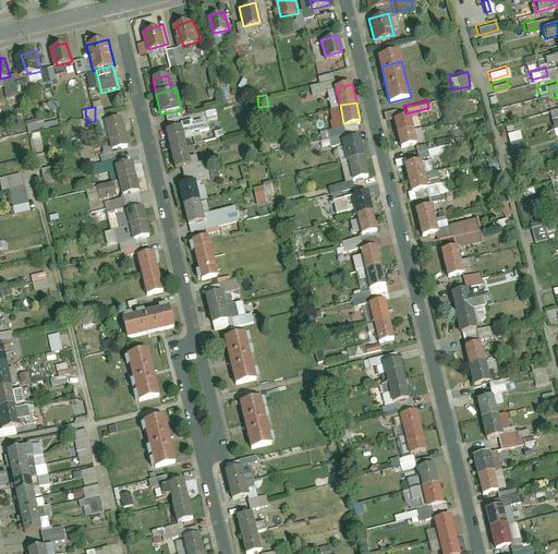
[(208,109),(209,119),(220,118),(219,107),(208,109)]
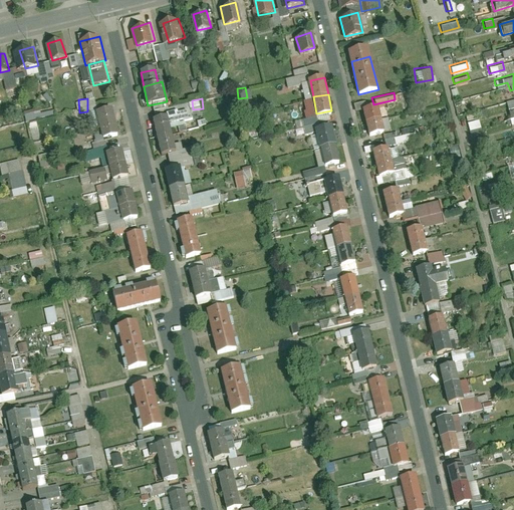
[(41,105),(26,109),(28,118),(43,114),(41,105)]
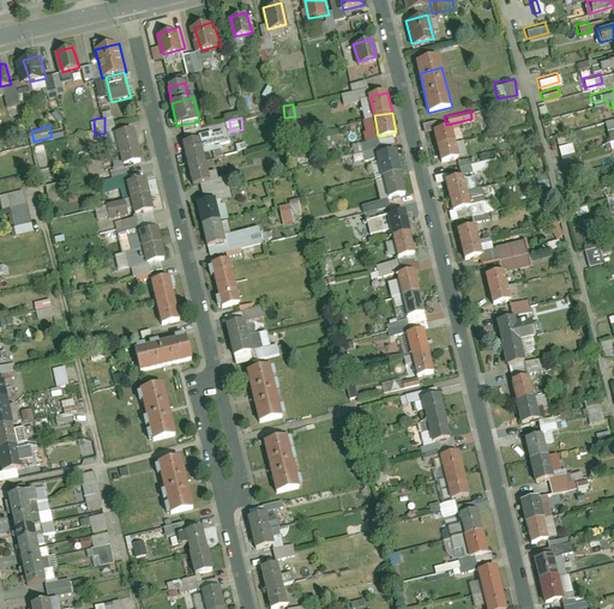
[(434,145),(452,140),(449,127),(431,131),(434,145)]
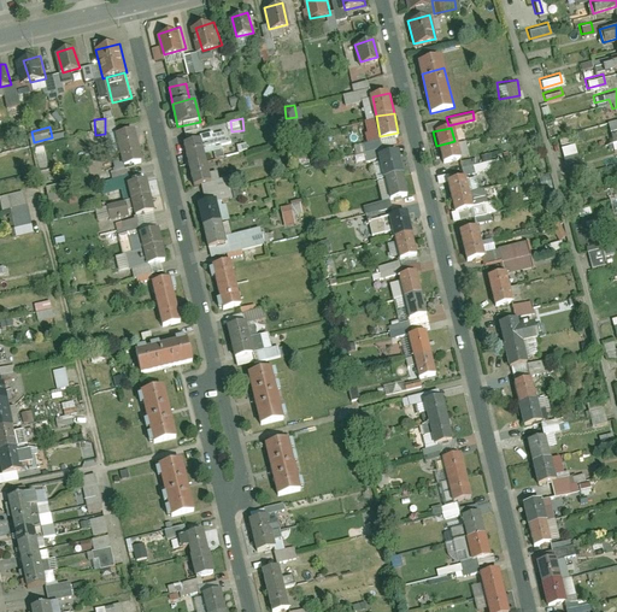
[(119,135),(124,151),(142,146),(139,130),(119,135)]
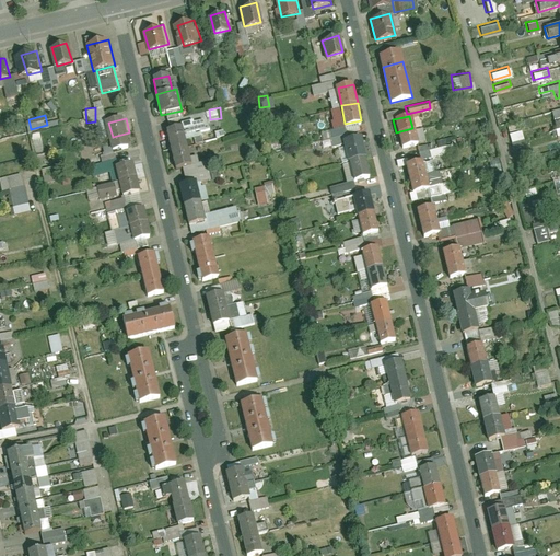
[(165,130),(171,149),(188,145),(184,126),(165,130)]
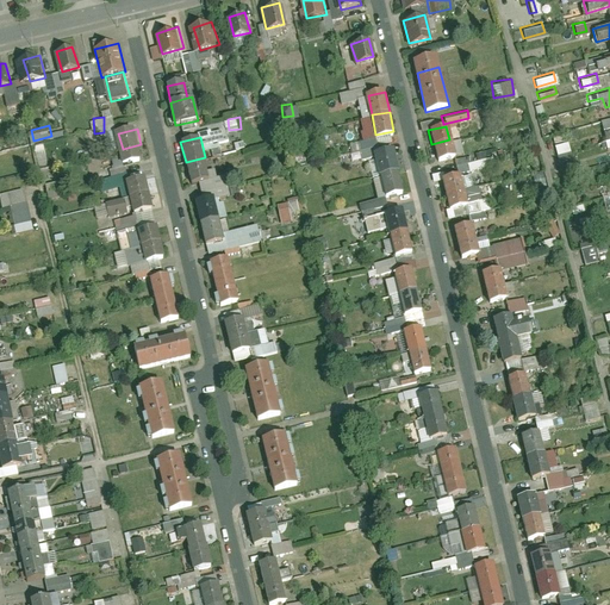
[(434,158),(453,154),(449,139),(431,144),(434,158)]
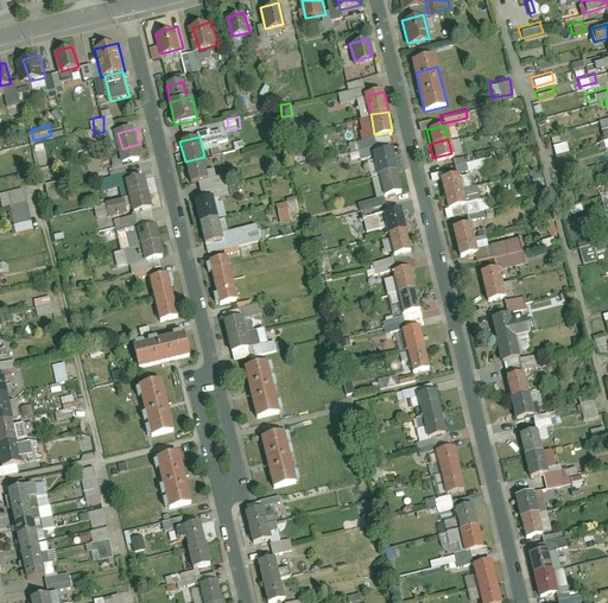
[(550,141),(553,159),(568,157),(565,139),(550,141)]
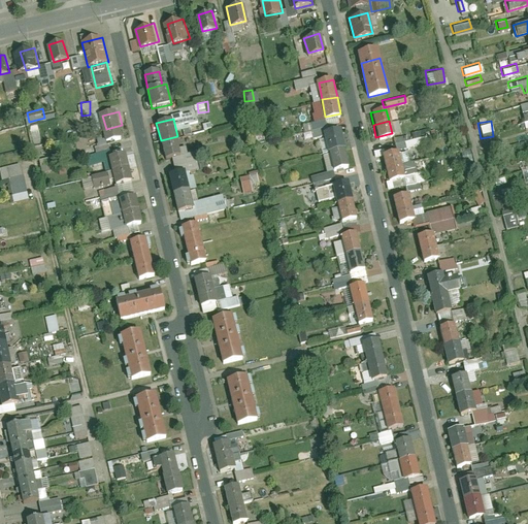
[(106,129),(109,141),(125,138),(122,125),(106,129)]
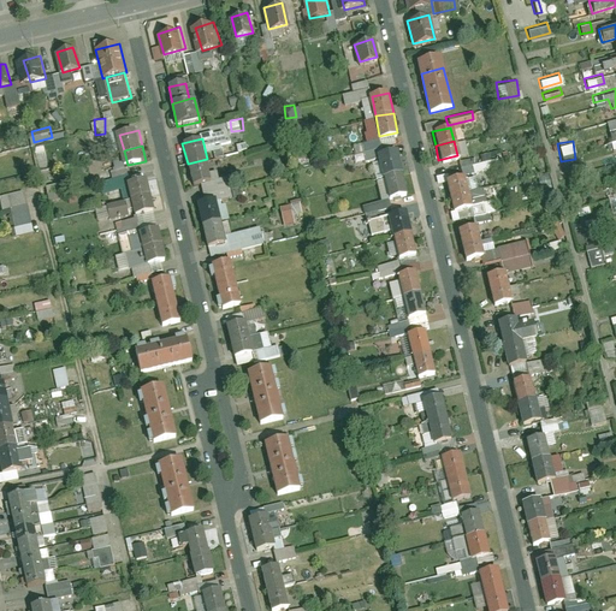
[(403,173),(400,153),(383,156),(386,177),(403,173)]
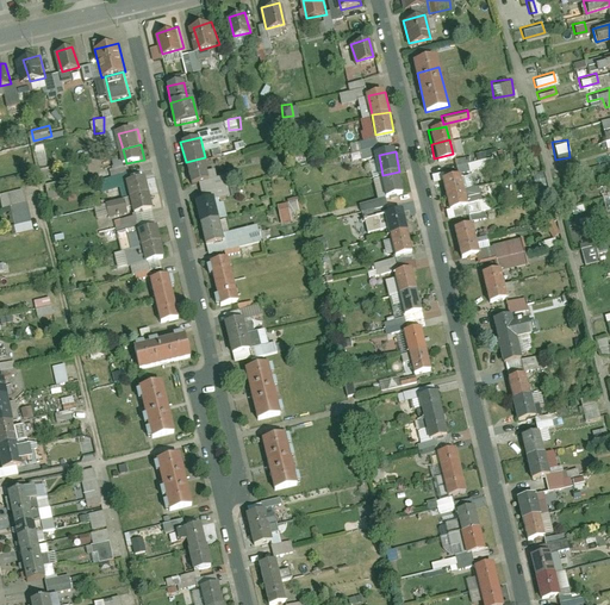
[(470,153),(452,157),(455,172),(492,162),(490,154),(471,160),(470,153)]
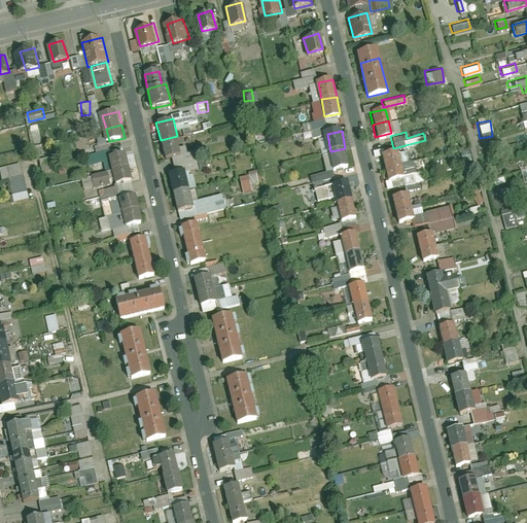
[(161,140),(165,158),(181,154),(177,136),(161,140)]
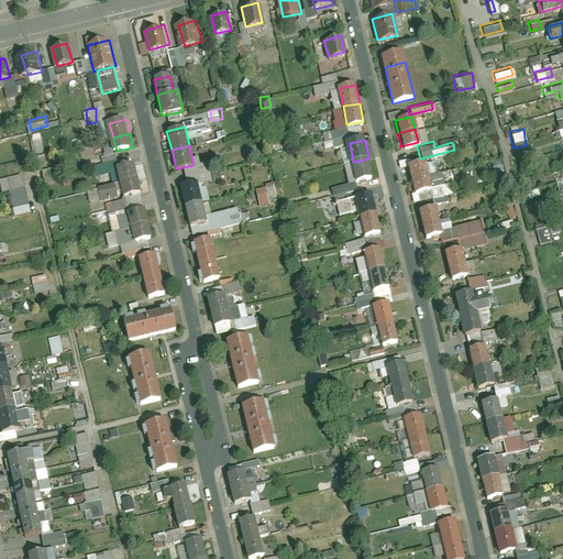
[(372,177),(368,159),(353,162),(356,179),(372,177)]
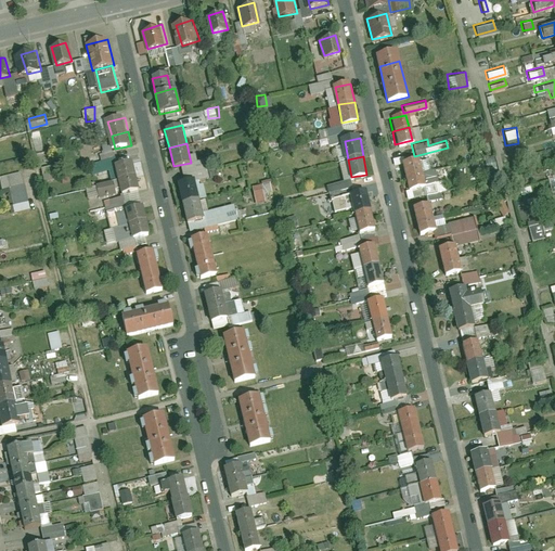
[(401,177),(418,173),(415,161),(398,164),(401,177)]
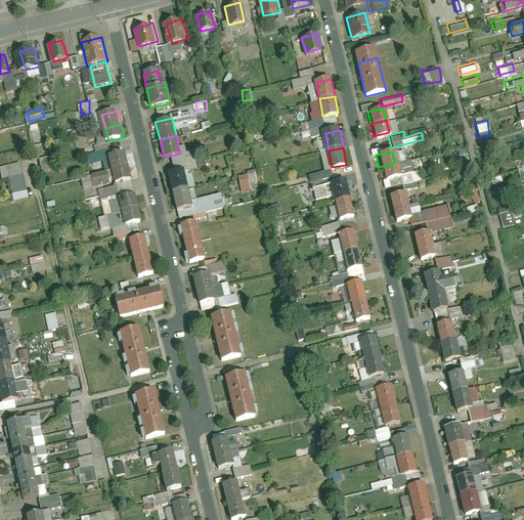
[(110,156),(113,169),(129,165),(126,153),(110,156)]
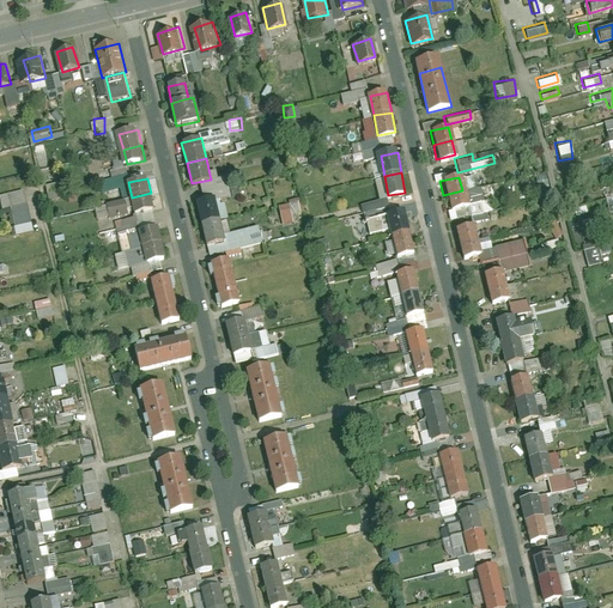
[(447,210),(465,205),(462,190),(443,195),(447,210)]
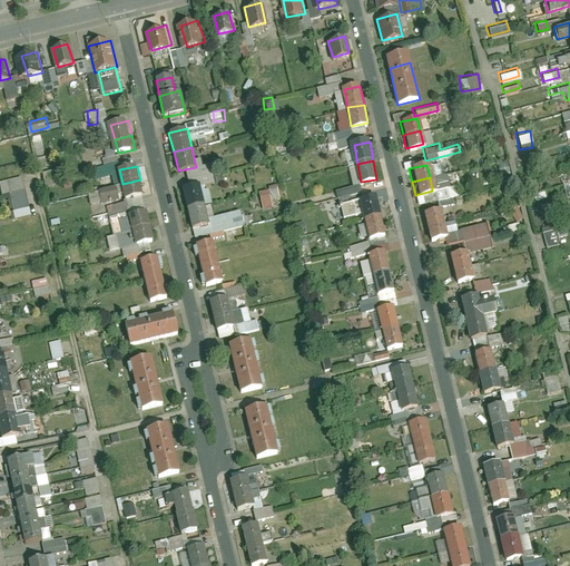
[(123,184),(127,198),(144,194),(140,179),(123,184)]
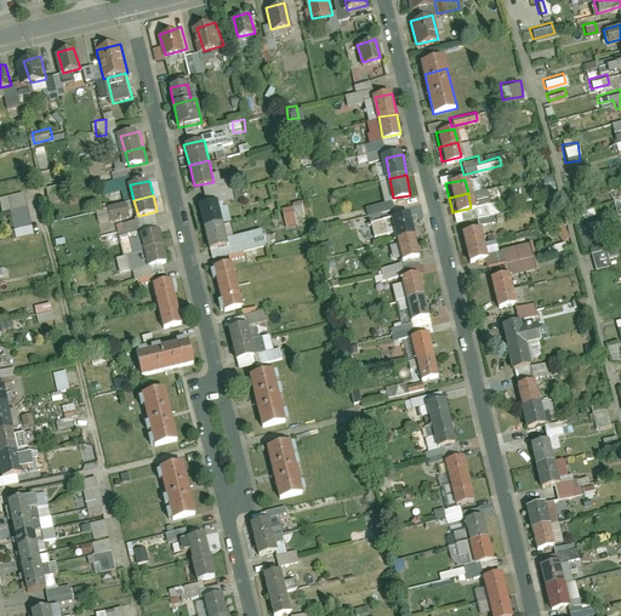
[(298,223),(298,212),(307,212),(306,198),(295,199),(295,204),(285,205),(286,224),(298,223)]
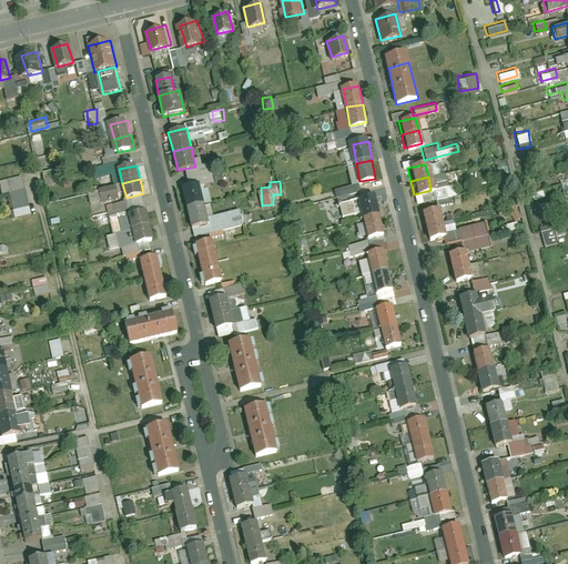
[(181,189),(185,208),(203,203),(199,184),(181,189)]
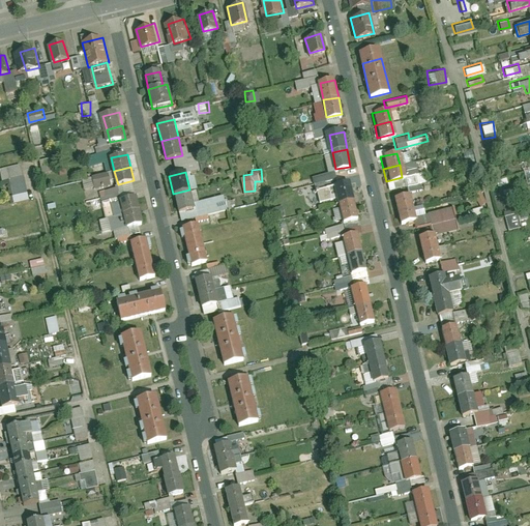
[(354,200),(351,183),(335,185),(339,203),(354,200)]
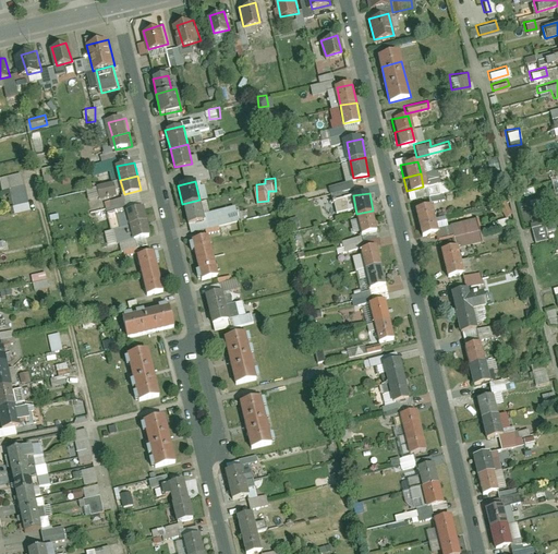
[(182,204),(187,223),(204,219),(199,200),(182,204)]
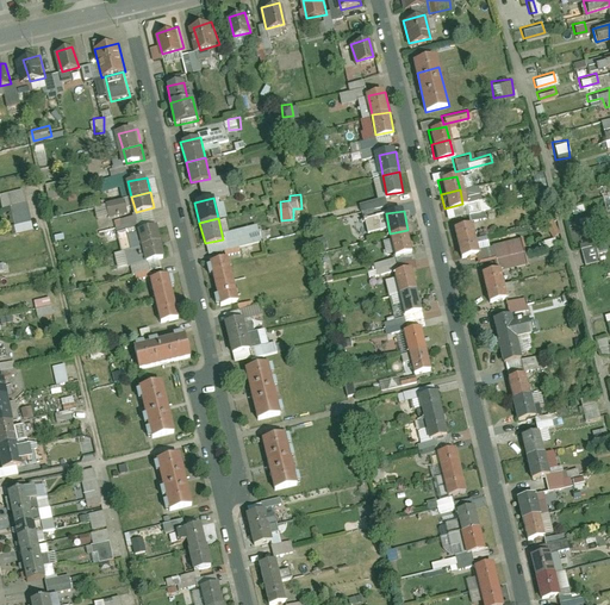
[(31,219),(12,223),(14,234),(33,230),(31,219)]
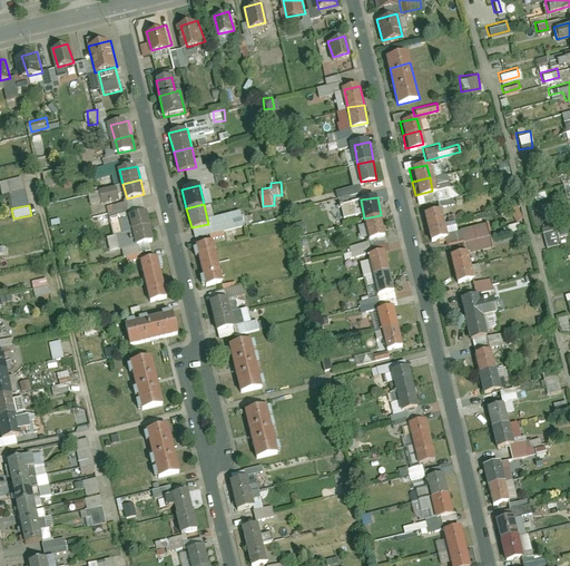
[(513,218),(520,216),(518,205),(511,207),(513,218)]
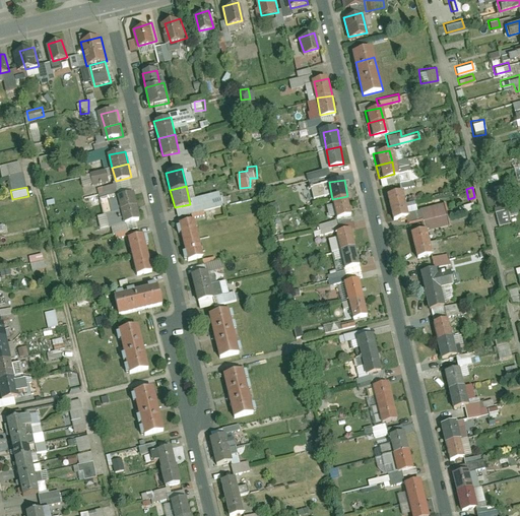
[(387,206),(402,202),(399,190),(384,194),(387,206)]
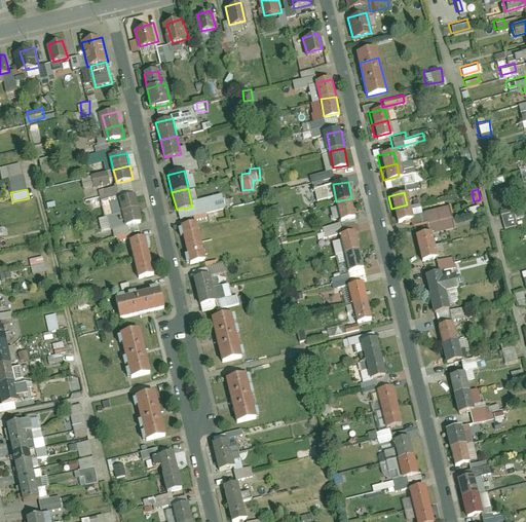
[(120,198),(123,212),(140,208),(137,195),(120,198)]
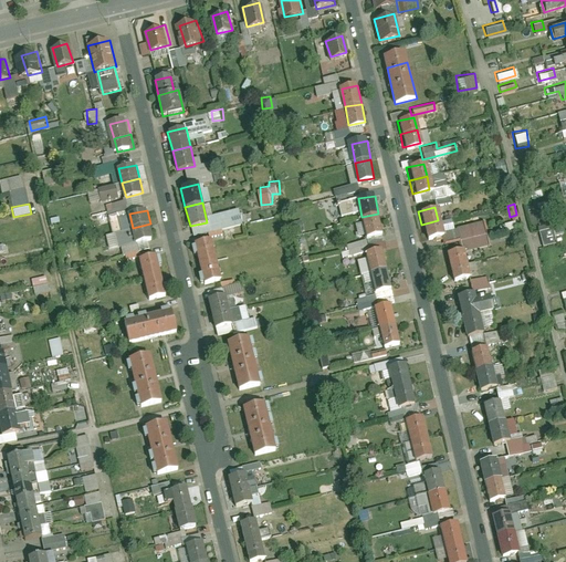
[(381,232),(378,214),(362,217),(366,236),(381,232)]
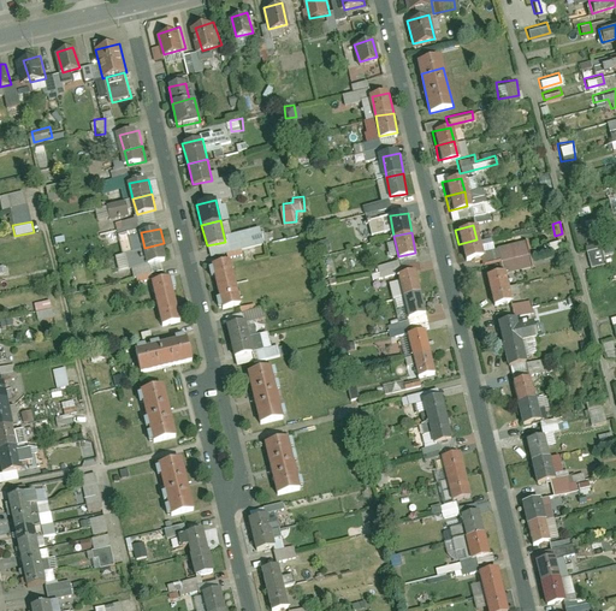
[(317,250),(327,248),(325,237),(314,238),(317,250)]
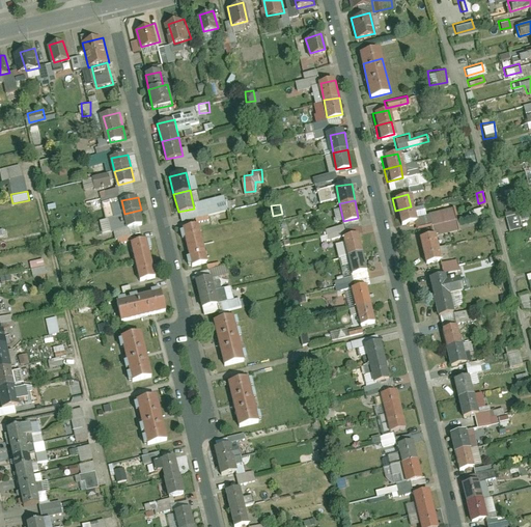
[(520,226),(518,205),(503,207),(505,227),(520,226)]
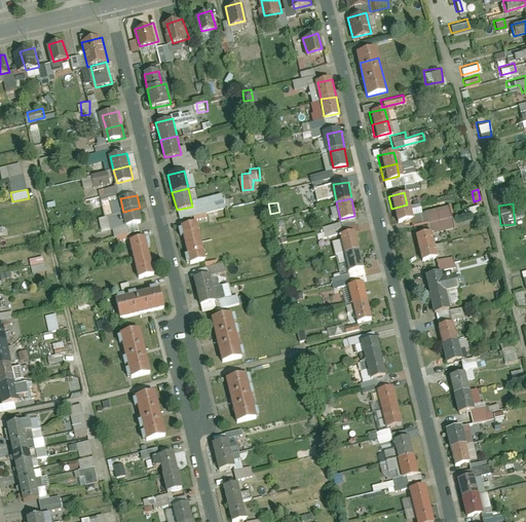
[(393,220),(410,216),(407,204),(391,209),(393,220)]
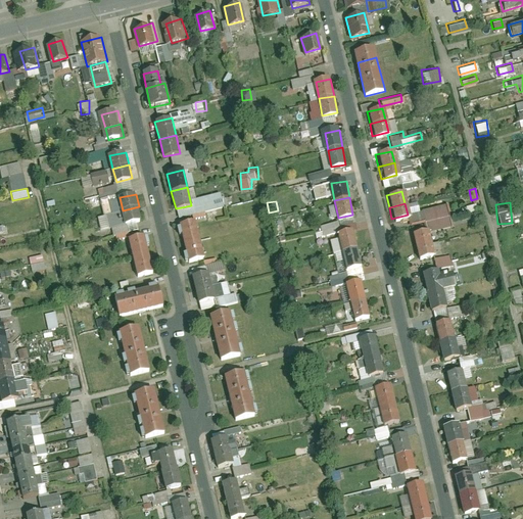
[(123,210),(126,224),(142,220),(139,206),(123,210)]
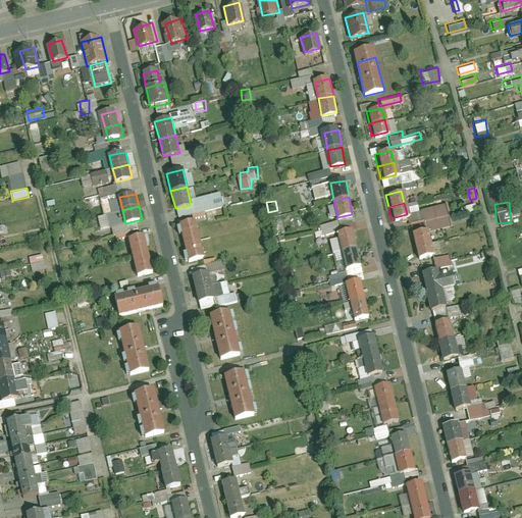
[(178,223),(183,241),(199,237),(195,219),(178,223)]
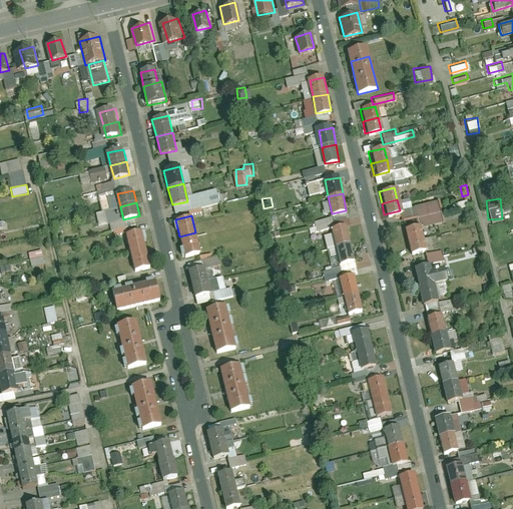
[(353,241),(349,225),(335,227),(338,244),(353,241)]
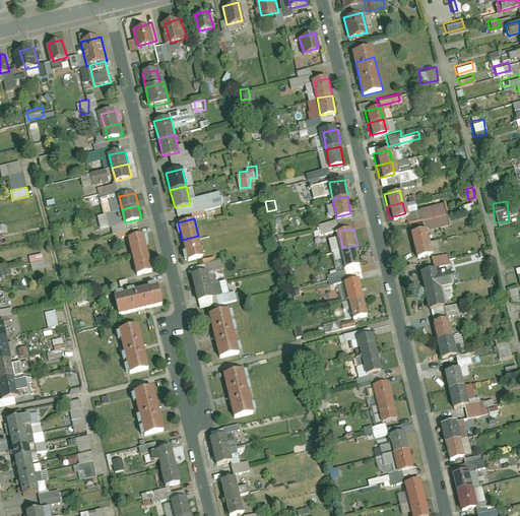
[(413,245),(429,242),(426,230),(410,234),(413,245)]
